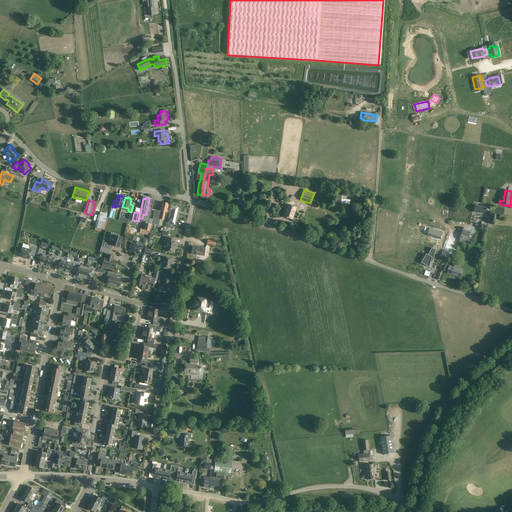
[(142,218),(141,221),(149,223),(153,200),(149,200),(146,214),(145,214),(145,215),(143,214),(142,218)]
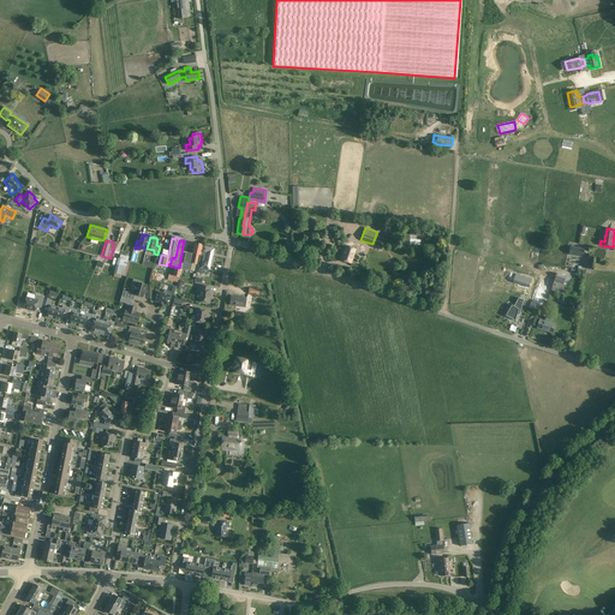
[(203,245),(195,243),(192,254),(186,252),(181,269),(190,272),(190,270),(195,272),(196,264),(197,264),(199,255),(201,256),(203,245)]
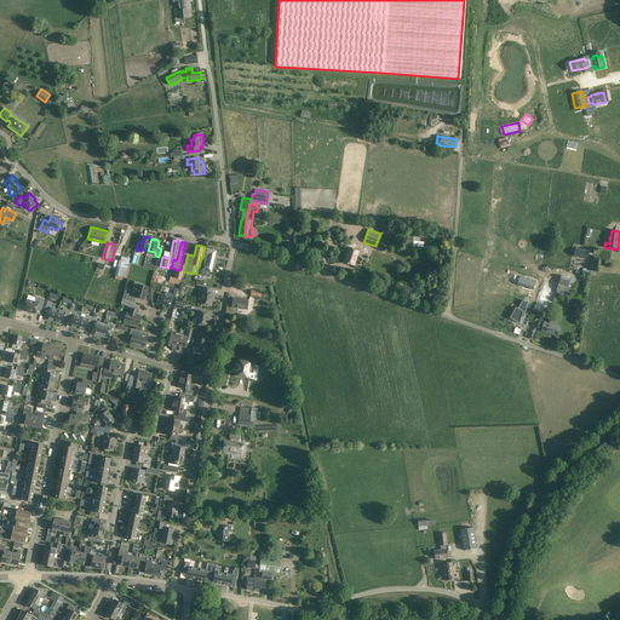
[(205,258),(202,270),(201,269),(200,275),(208,276),(210,273),(211,273),(216,251),(205,248),(202,258),(205,258)]
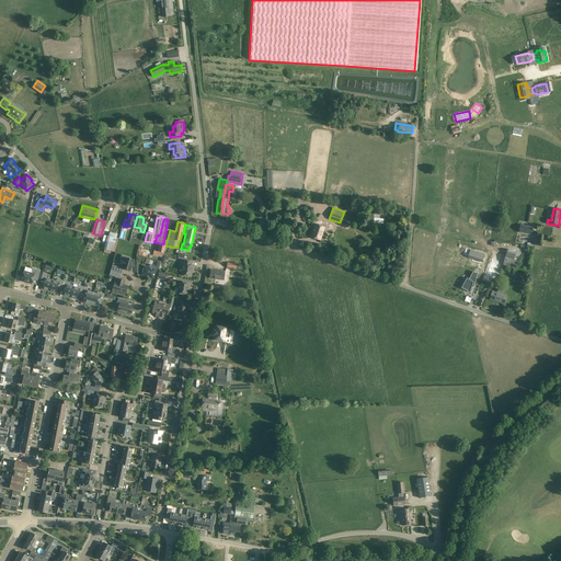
[(324,227),(315,225),(310,238),(320,241),(324,227)]
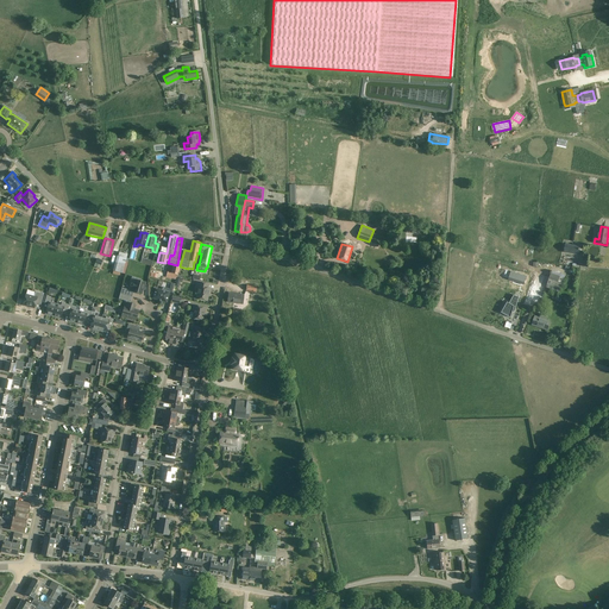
[(581,246),(566,245),(565,252),(579,255),(581,246)]
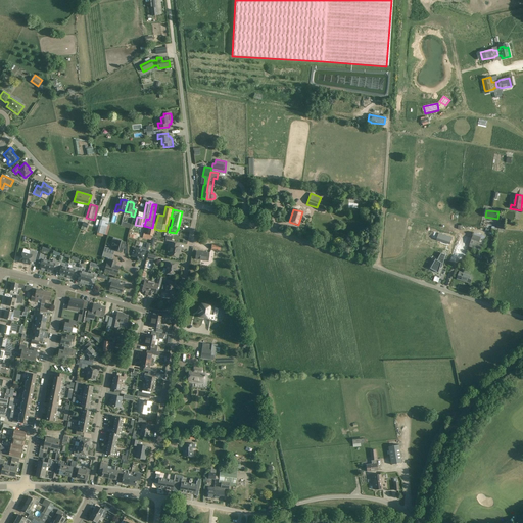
[(109,219),(102,217),(101,220),(100,220),(97,233),(105,235),(109,219)]
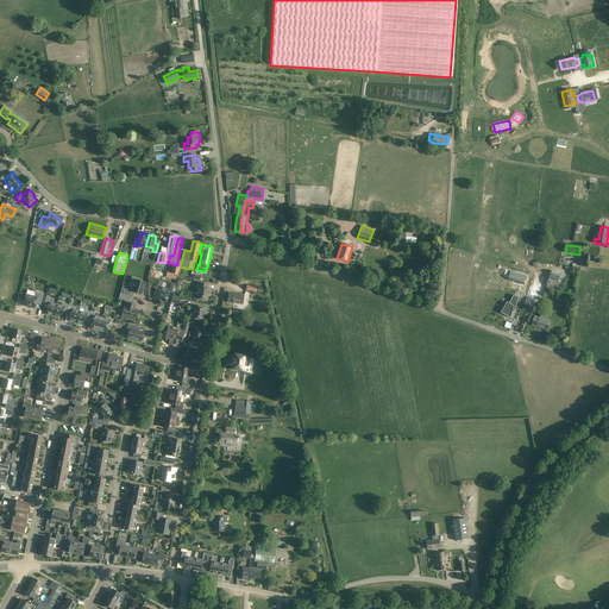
[(168,272),(167,277),(175,280),(176,280),(177,275),(179,275),(180,268),(177,267),(173,267),(171,274),(170,272),(168,272)]
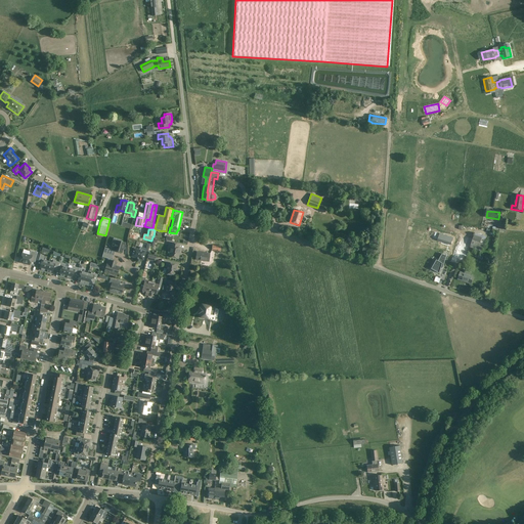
[(487,236),(475,232),(471,247),(469,247),(472,238),(460,234),(450,262),(463,266),(468,252),(471,254),(473,249),(482,252),(487,236)]
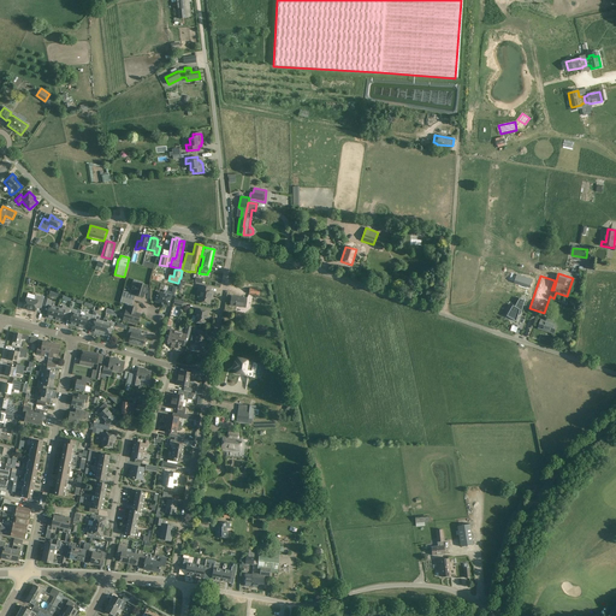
[(517,274),(516,279),(522,282),(521,285),(531,288),(532,284),(533,279),(523,277),(517,274)]
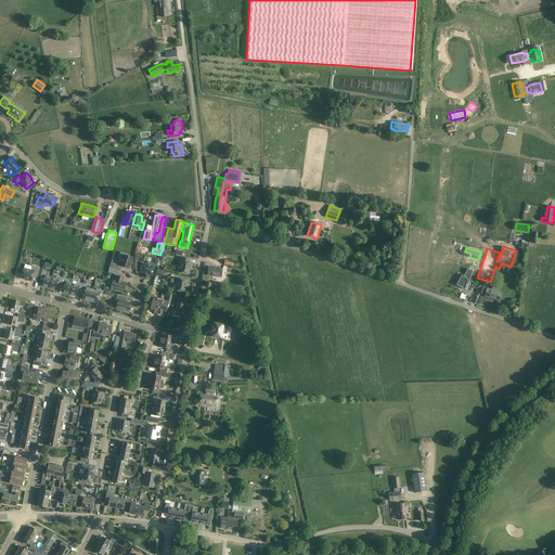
[(110,268),(120,271),(120,270),(119,270),(120,266),(123,267),(126,268),(129,268),(130,263),(131,263),(132,258),(125,256),(124,258),(120,257),(117,265),(112,262),(110,268)]
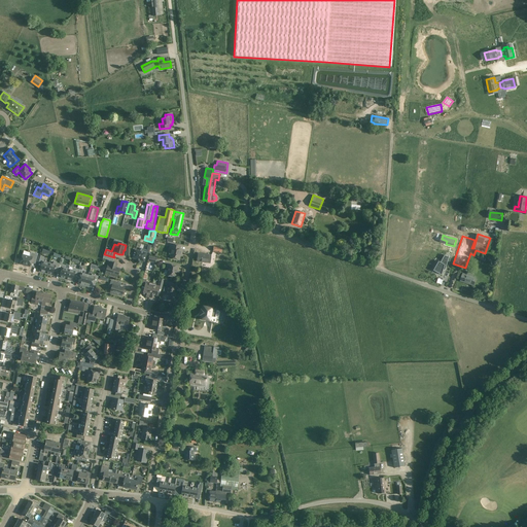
[(181,246),(171,244),(169,249),(172,250),(170,258),(179,260),(181,254),(182,250),(180,249),(181,246)]
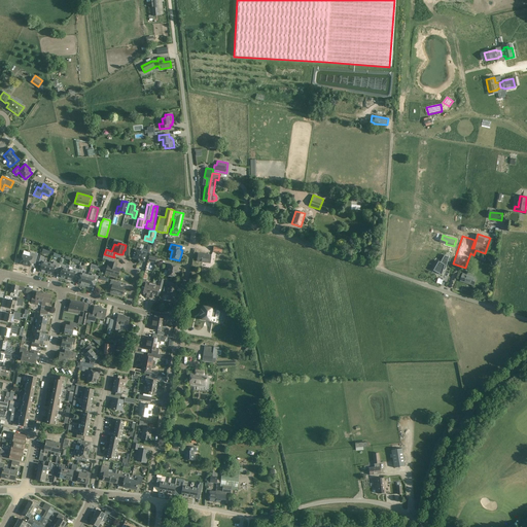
[(229,245),(223,244),(222,248),(214,247),(213,251),(216,252),(216,254),(227,256),(229,245)]
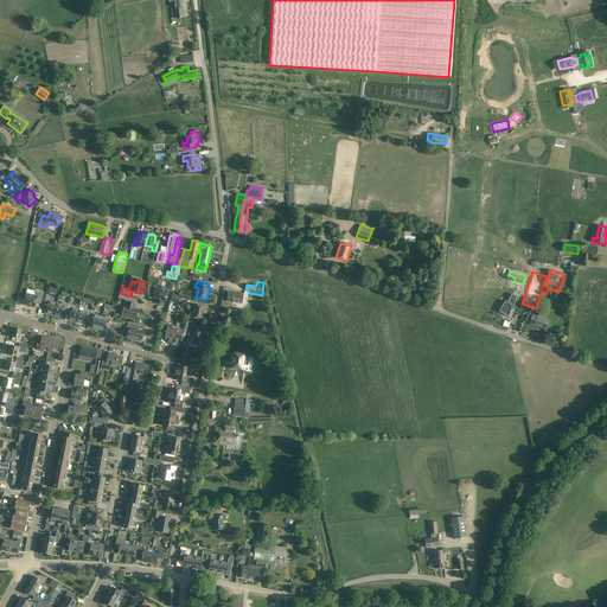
[(155,288),(153,298),(166,301),(168,292),(168,291),(170,289),(163,287),(163,291),(155,288)]
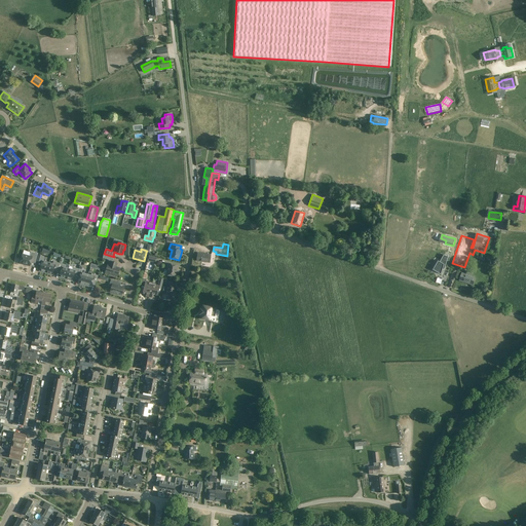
[(31,253),(24,251),(22,258),(21,258),(20,261),(21,262),(21,263),(27,264),(27,265),(30,266),(31,261),(36,263),(38,254),(31,252),(31,253)]
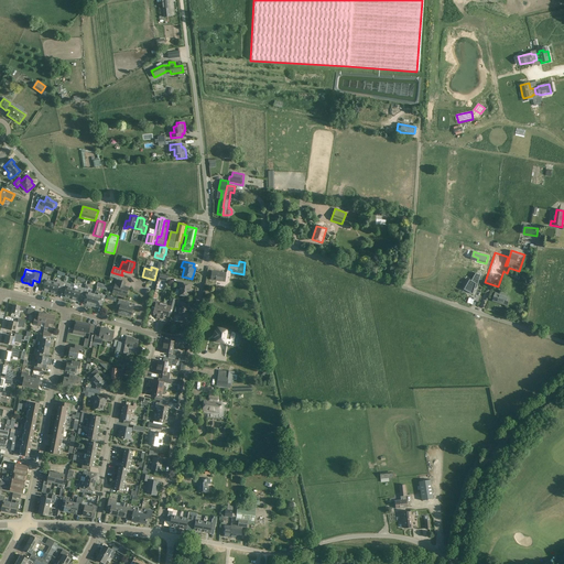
[(226,273),(212,271),(210,280),(225,282),(226,273)]
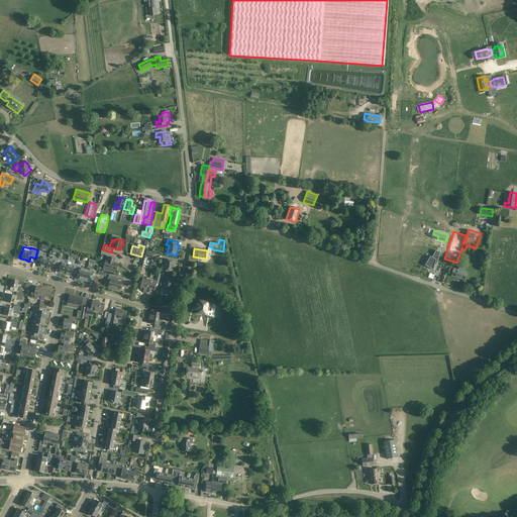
[(45,269),(48,259),(42,256),(43,251),(39,250),(37,257),(41,259),(38,267),(41,268),(44,269),(44,268),(45,269)]
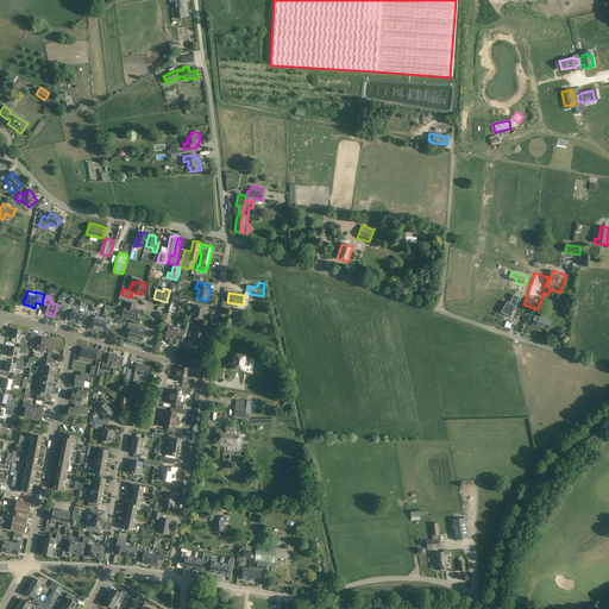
[(508,302),(503,309),(507,312),(506,314),(512,318),(513,312),(514,308),(515,309),(520,296),(514,295),(510,302),(509,303),(508,302)]
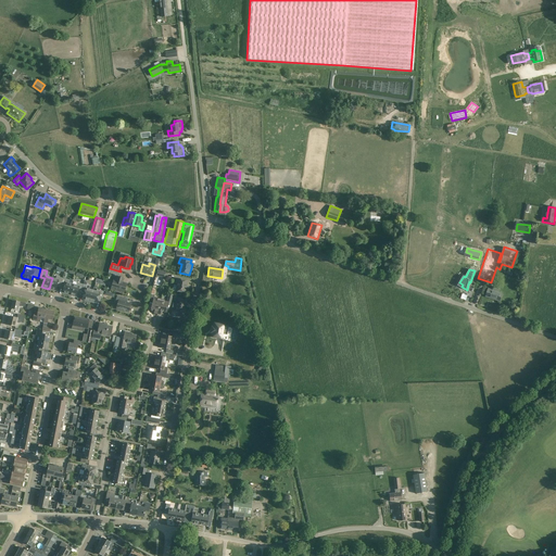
[(114,280),(111,289),(124,292),(126,283),(123,282),(122,281),(123,279),(124,279),(118,277),(119,276),(117,276),(115,275),(115,276),(115,277),(116,277),(115,280),(114,280)]
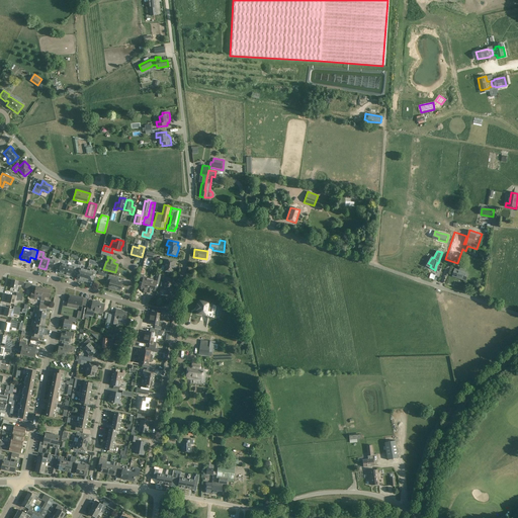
[(57,266),(59,259),(53,257),(52,260),(49,259),(46,269),(49,270),(52,270),(54,265),(57,266)]
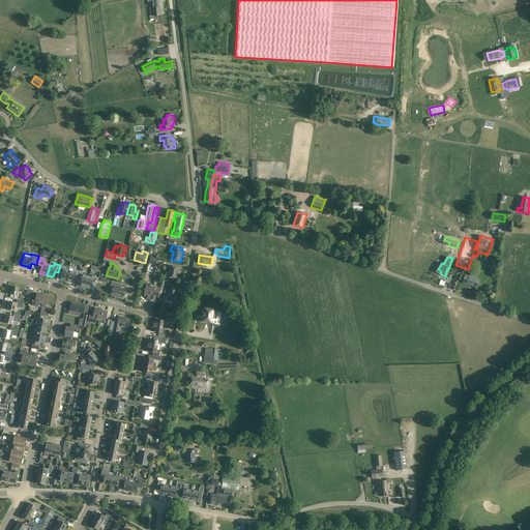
[(66,267),(60,265),(58,272),(61,273),(60,278),(60,280),(63,281),(66,281),(69,271),(65,270),(66,267)]
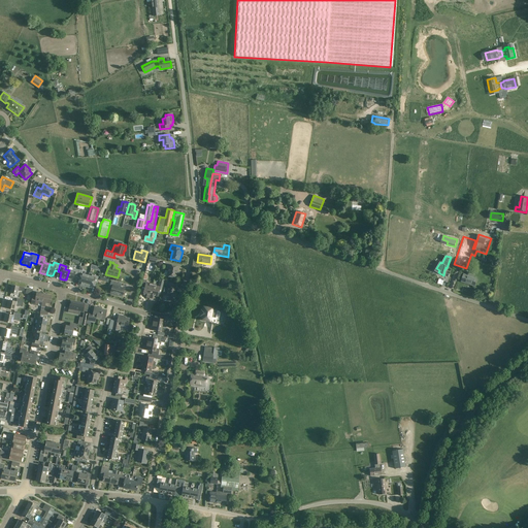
[(165,271),(164,275),(167,276),(175,278),(178,267),(168,265),(167,269),(168,269),(168,271),(165,271)]
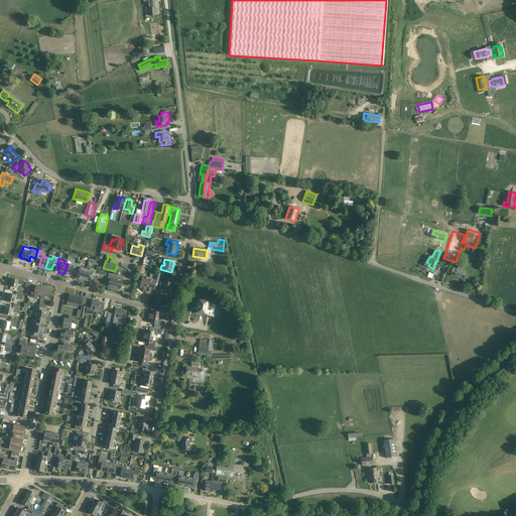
[(83,280),(86,269),(80,267),(81,263),(81,262),(79,261),(78,264),(76,270),(79,271),(77,277),(79,278),(79,279),(83,280)]
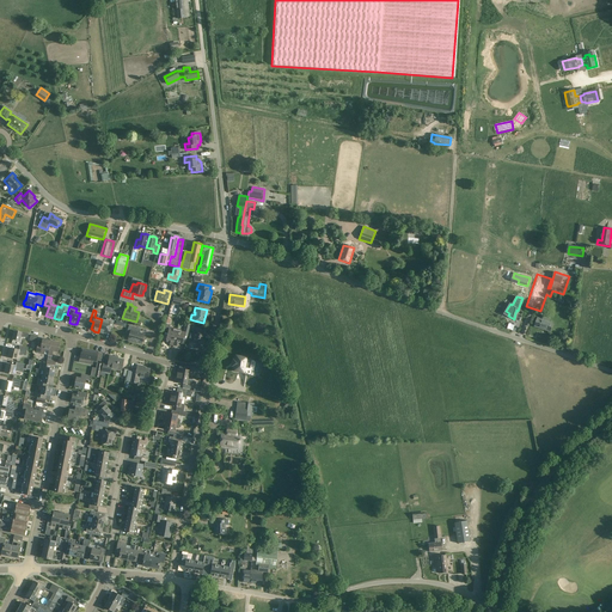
[(80,313),(77,324),(79,325),(79,326),(83,328),(83,326),(84,326),(86,320),(90,322),(90,320),(92,313),(85,311),(84,314),(80,313)]
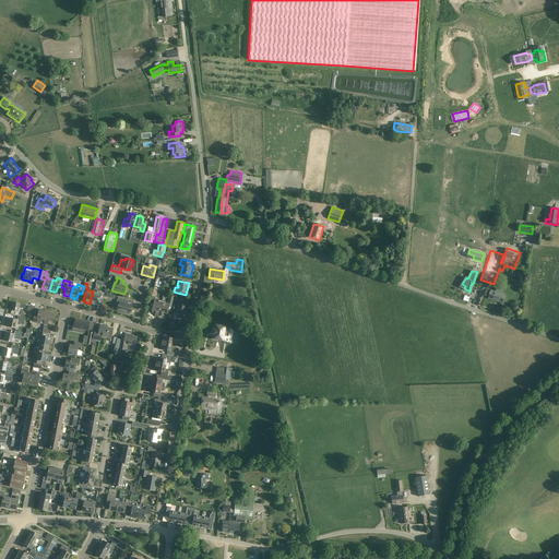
[(502,292),(496,289),(495,292),(491,290),(488,298),(502,304),(506,295),(501,294),(502,292)]
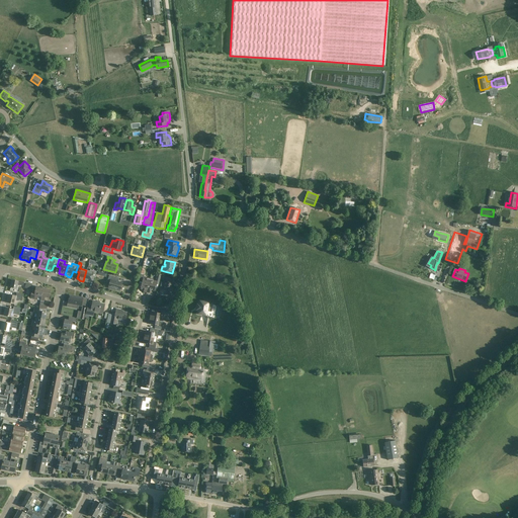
[(86,270),(83,281),(87,282),(88,282),(88,281),(90,282),(92,276),(95,277),(97,271),(90,269),(90,271),(86,270)]
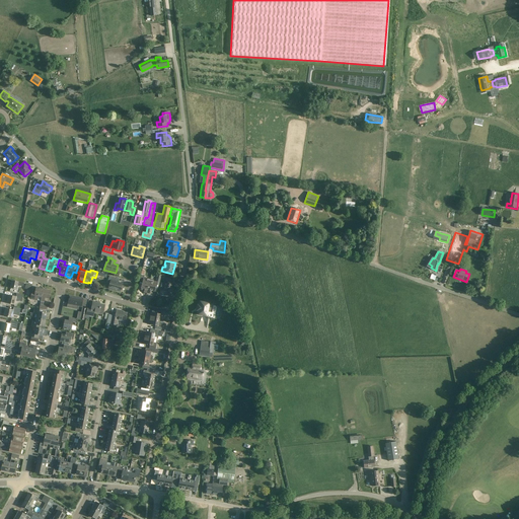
[(141,275),(139,282),(142,283),(141,288),(141,290),(144,291),(144,292),(147,293),(150,279),(147,279),(147,280),(144,279),(144,276),(141,275)]
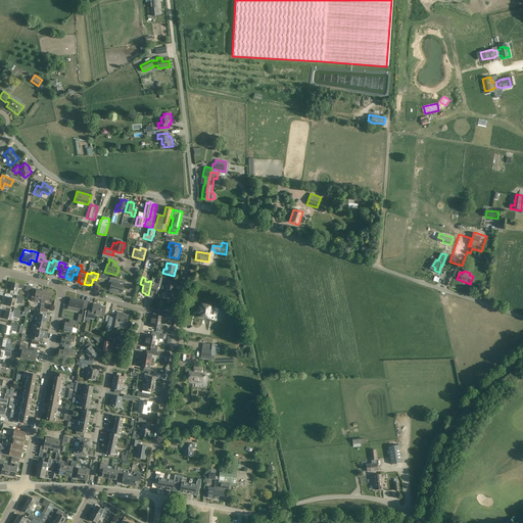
[(121,281),(110,278),(108,285),(111,285),(109,290),(121,294),(124,286),(120,285),(119,284),(119,281),(121,282),(121,281)]
